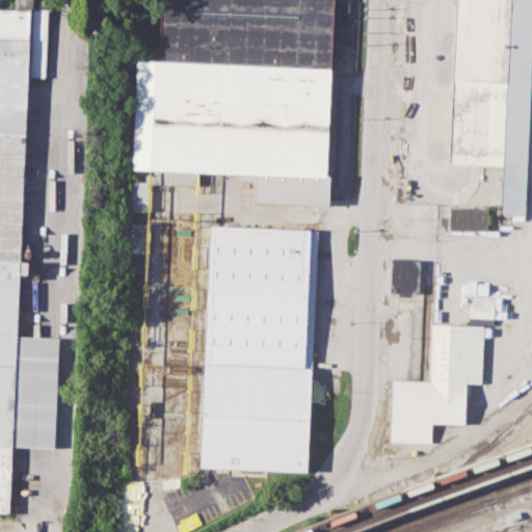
[(163,0),(337,0),(328,205),(257,202),(258,175),(134,169),(138,61),(161,62),(163,0)]
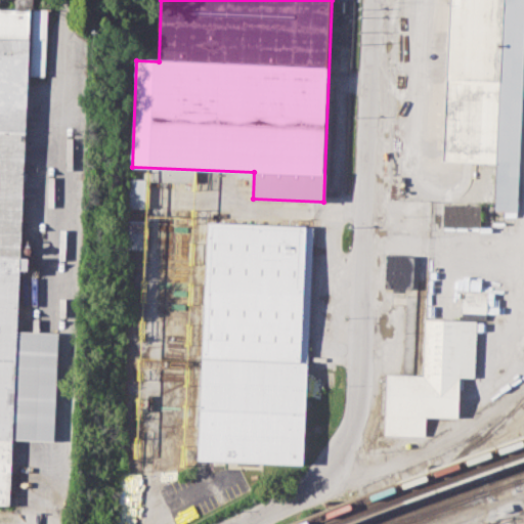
[(450,0),(505,0),(498,164),(443,161),(450,0)]
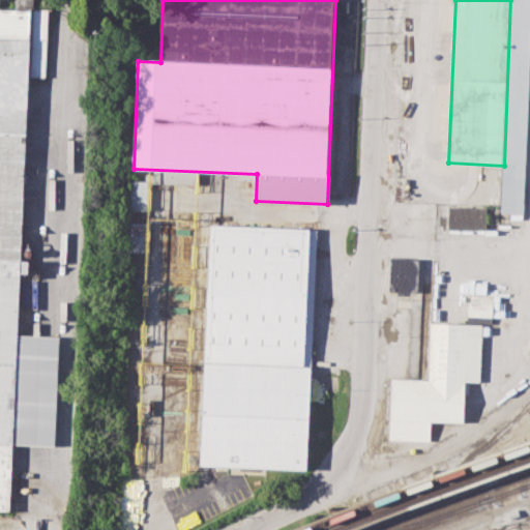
[(502,214),(504,166),(510,0),(529,0),(529,48),(523,215),(502,214)]
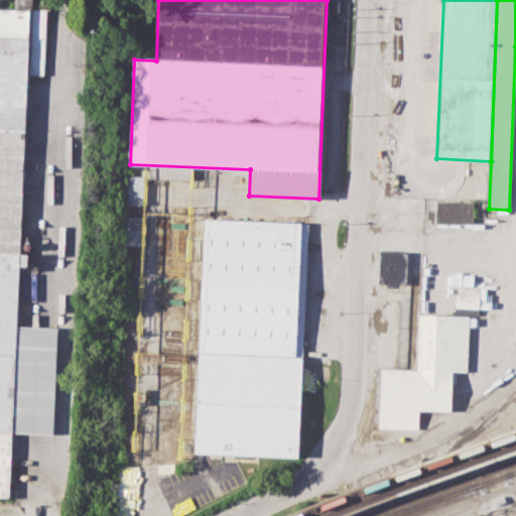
[(0,8),(30,10),(16,326),(58,328),(54,432),(12,430),(9,498),(0,497),(0,8)]
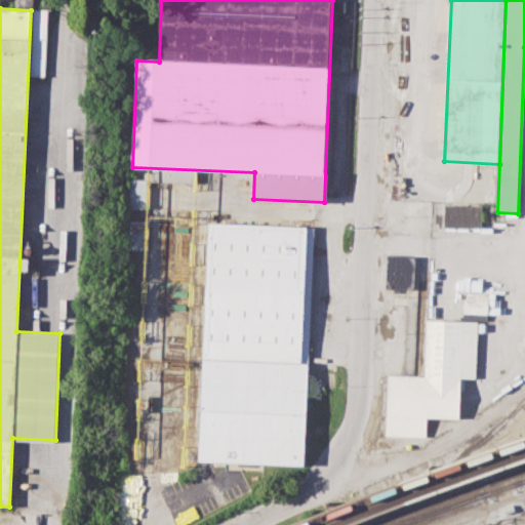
[(143,208),(144,179),(127,178),(127,207),(143,208)]
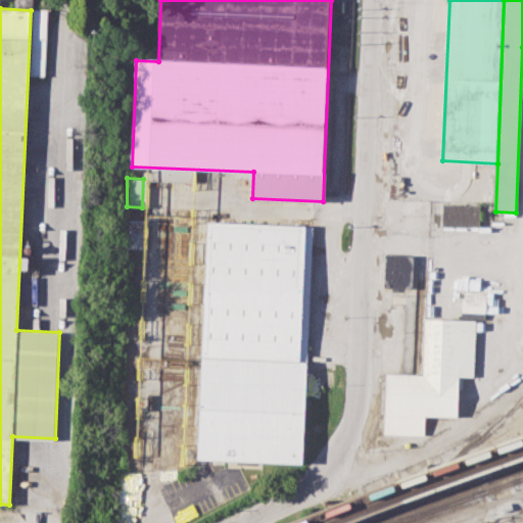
[(444,205),(480,205),(479,231),(444,230),(444,205)]
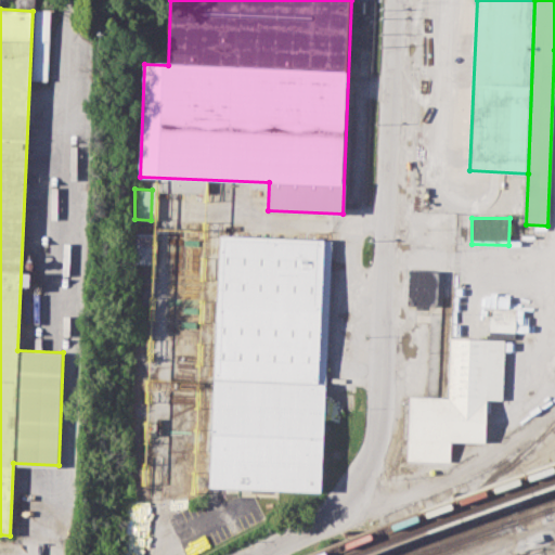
[(152,233),(133,232),(132,262),(151,263),(152,233)]
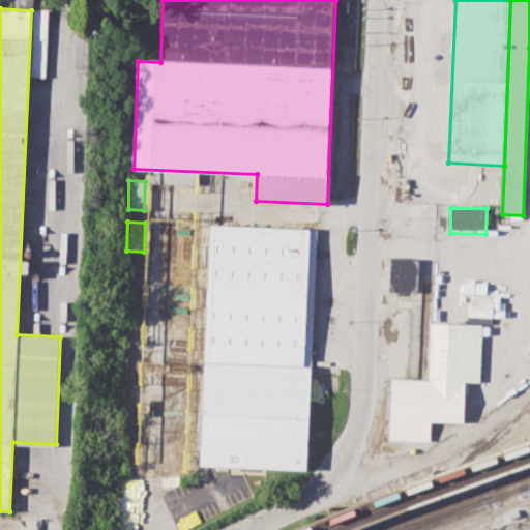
[(212,226),(319,230),(308,469),(202,464),(212,226)]
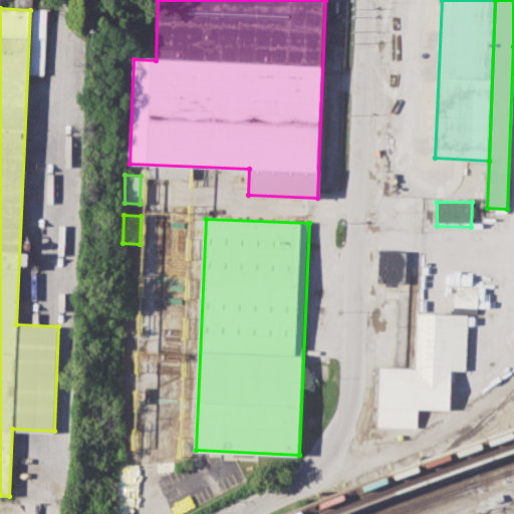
[(379,249),(406,250),(405,283),(378,282),(379,249)]
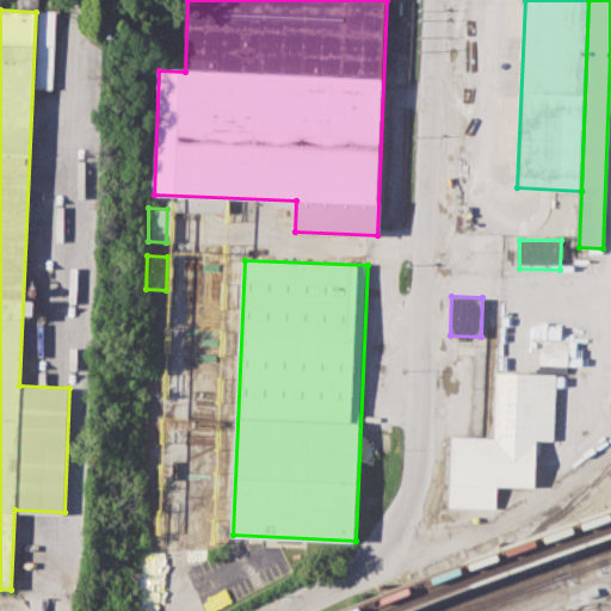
[(499,371),(557,374),(555,440),(539,440),(538,487),(498,486),(498,511),(450,508),(452,436),(497,437),(499,371)]
